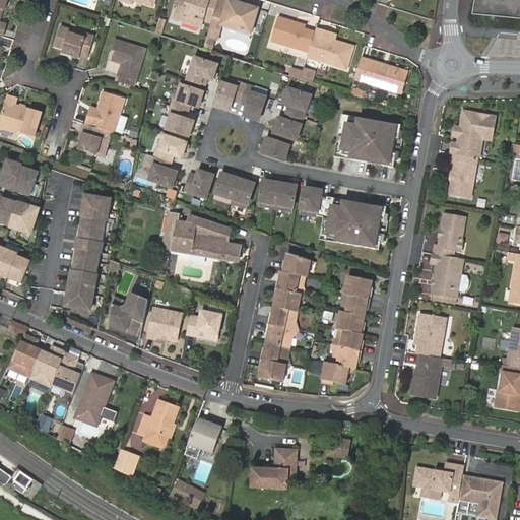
[(0,0),(0,37),(3,38),(7,25),(1,23),(0,22),(0,15),(1,11),(5,12),(8,0),(0,0)]
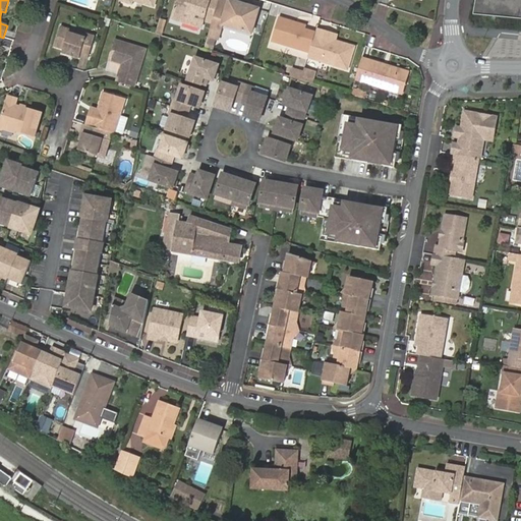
[(218,0),(174,0),(169,17),(199,26),(203,18),(212,21),(218,0)]
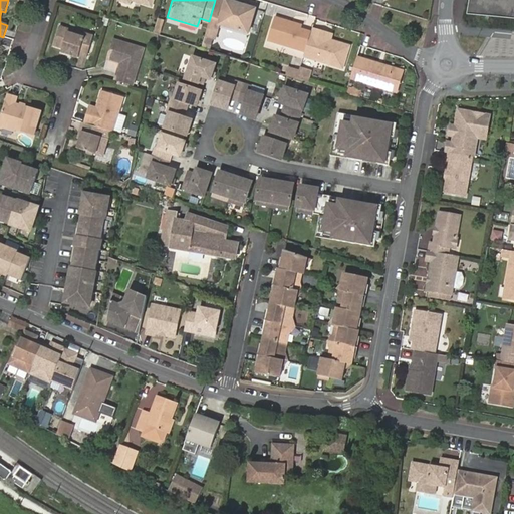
[(215,0),(209,21),(205,35),(214,37),(218,24),(244,32),(252,9),(225,0),(224,0),(225,2),(219,0),(215,0)]
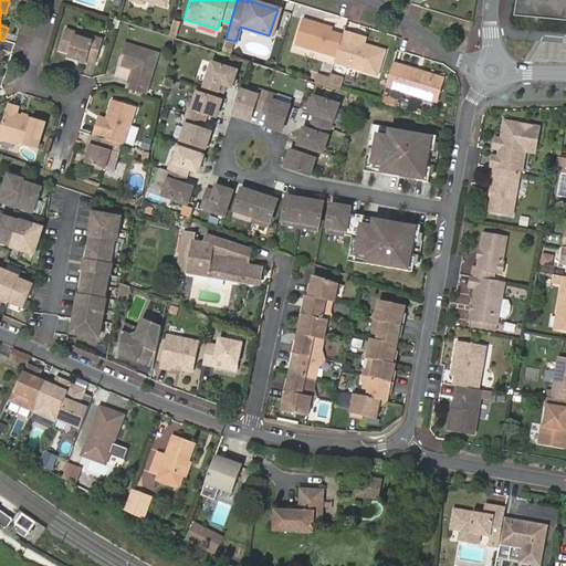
[(565,0),(515,0),(512,18),(565,22),(565,0)]
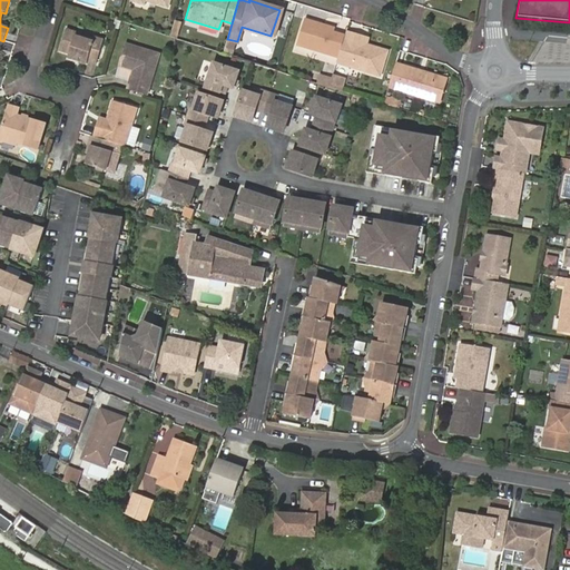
[(296,46),(338,58),(345,36),(332,31),(320,28),(322,21),(305,16),(296,46)]
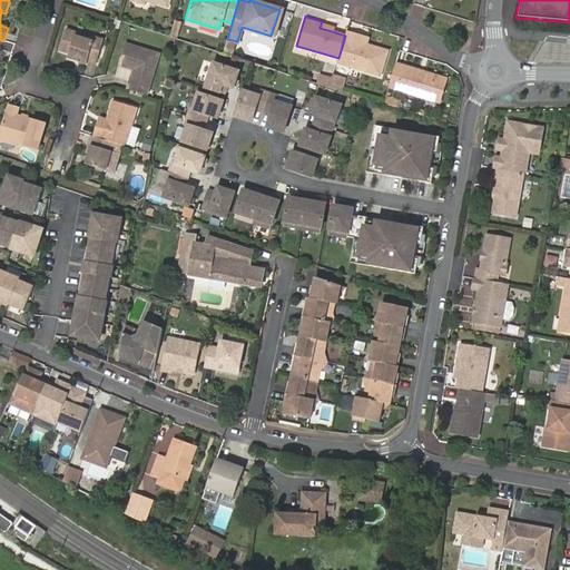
[(333,25),(322,21),(320,28),(332,31),(333,25)]
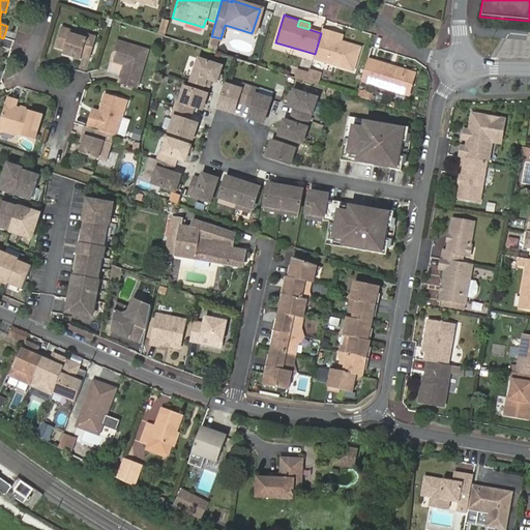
[(163,36),(166,27),(160,25),(157,34),(163,36)]
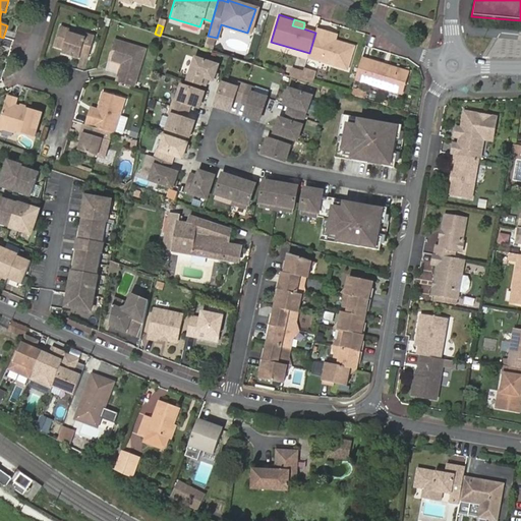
[(62,54),(79,59),(80,55),(89,57),(95,36),(88,33),(85,37),(69,32),(70,30),(60,26),(55,47),(64,49),(62,54)]
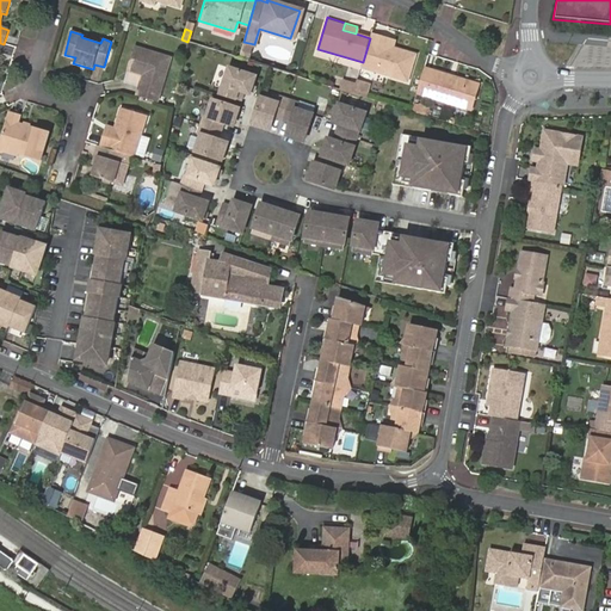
[(363,62),(360,68),(405,82),(414,55),(392,48),(386,44),(388,38),(371,34),(370,38),(363,62)]
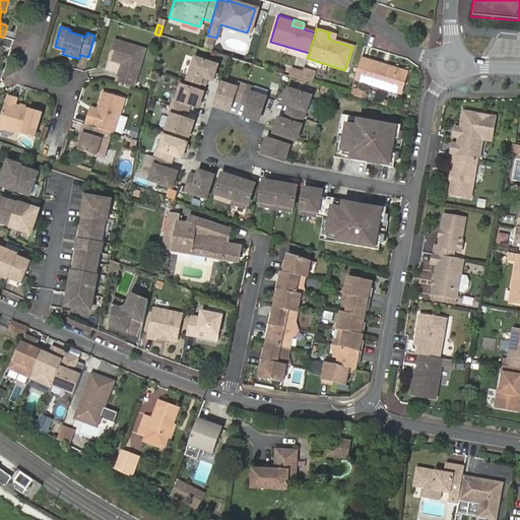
[(116,81),(133,86),(145,49),(115,40),(109,60),(121,64),(116,81)]
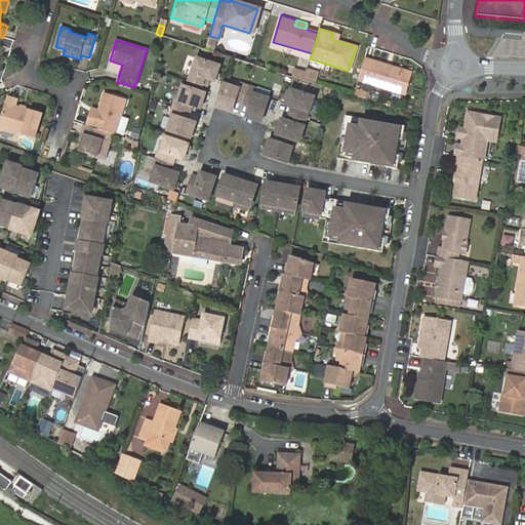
[(215,82),(220,67),(198,59),(190,82),(208,87),(210,80),(215,82)]
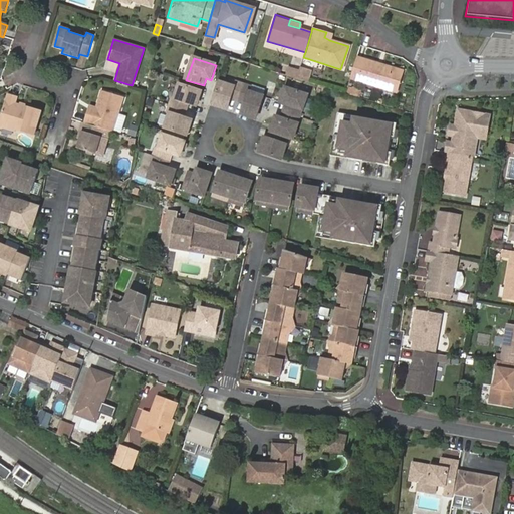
[(356,58),(350,78),(395,91),(401,72),(356,58)]
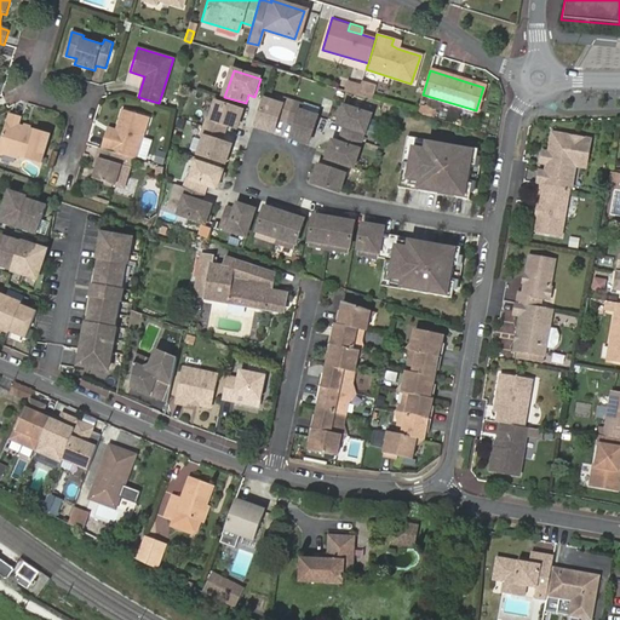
[(361,86),(349,82),(346,92),(359,96),(361,86)]
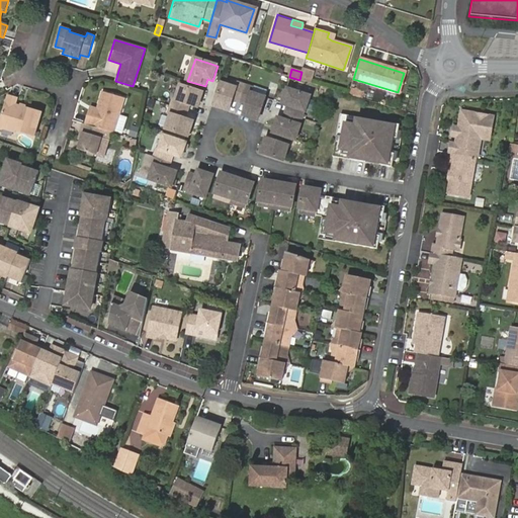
[(314,72),(303,69),(301,72),(299,80),(311,83),(314,72)]
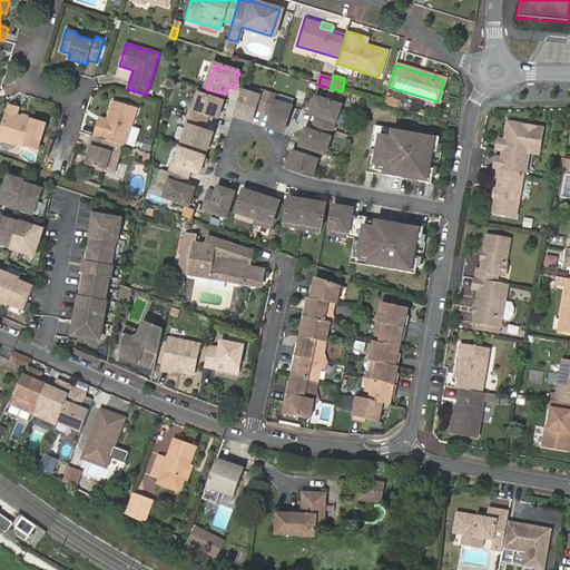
[(286,134),(293,109),(277,104),(278,98),(263,92),(261,99),(245,95),(237,119),(254,124),(257,112),(273,117),(269,129),(286,134)]
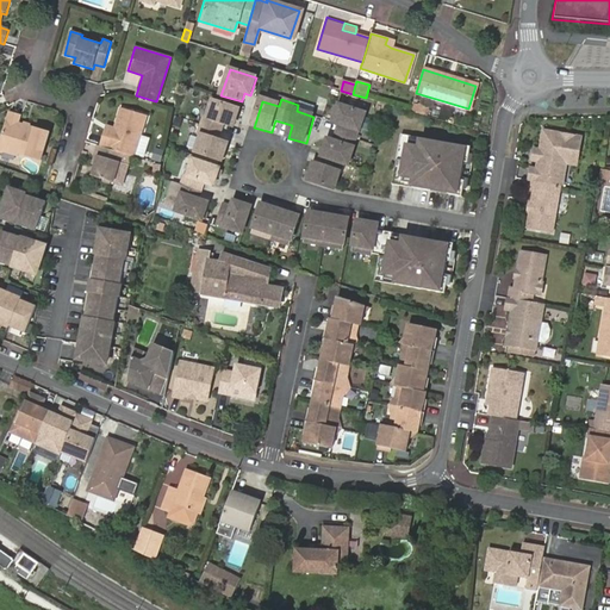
[(223,161),(228,144),(219,142),(225,124),(234,128),(240,110),(213,101),(207,118),(204,117),(198,135),(201,136),(197,153),(223,161)]
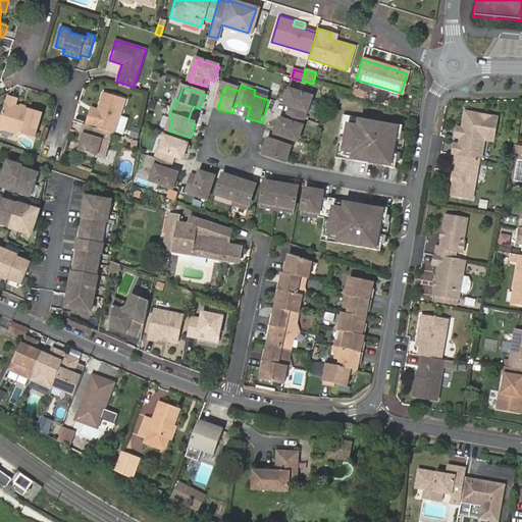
[(354,89),(352,95),(364,98),(366,92),(354,89)]
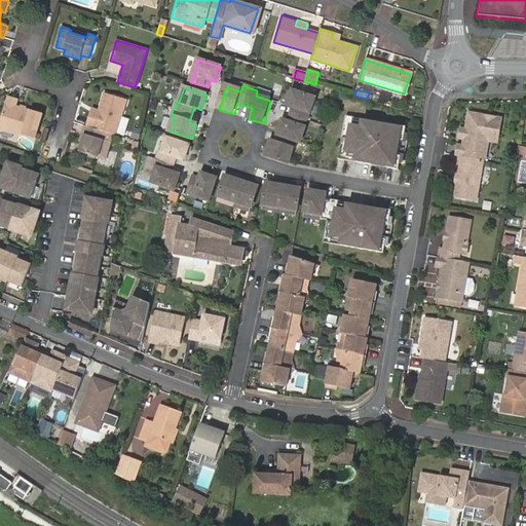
[(297,150),(299,142),(302,143),(315,98),(293,90),(289,106),(293,107),(289,122),(284,120),(279,136),(280,137),(278,144),(272,142),(268,156),(291,163),(295,149),(297,150)]
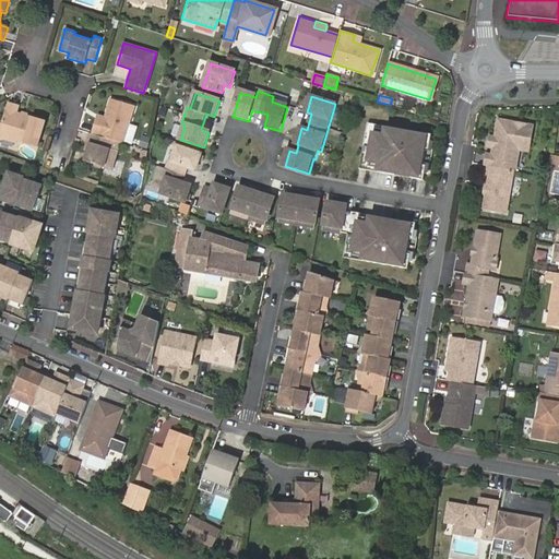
[(114,141),(125,144),(135,107),(111,99),(106,118),(105,122),(102,125),(96,122),(92,134),(114,141)]
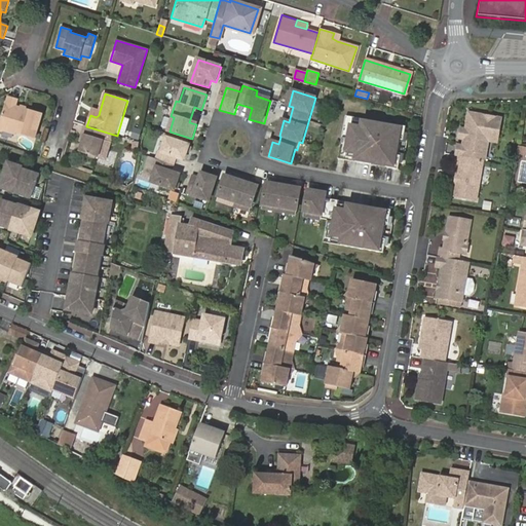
[(7,100),(0,123),(0,132),(16,137),(17,134),(34,140),(41,118),(16,110),(19,104),(7,100)]
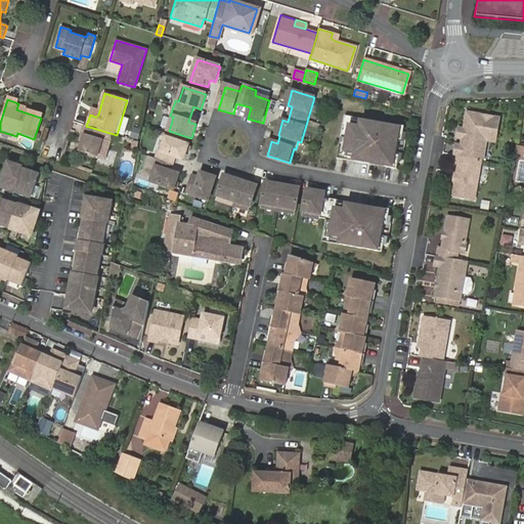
[(98,115),(99,111),(92,108),(90,115),(95,117),(98,115)]
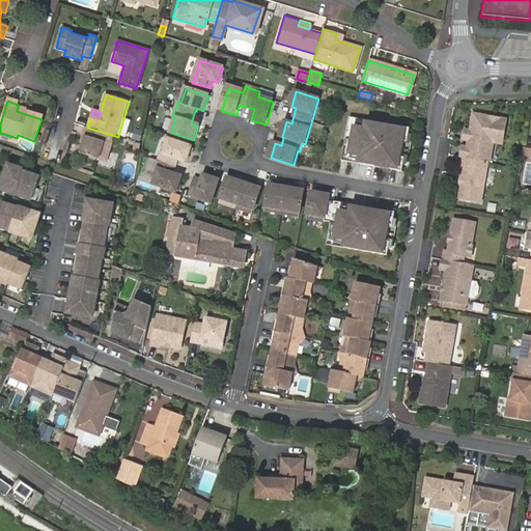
[(463,147),(462,158),(486,162),(491,163),(494,142),(496,133),(504,134),(507,120),(483,116),(482,122),(473,120),(471,131),(470,140),(469,148),(463,147)]
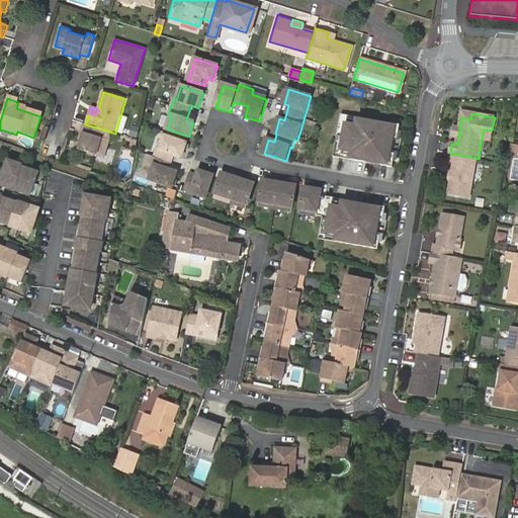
[(393,153),(396,138),(398,139),(401,124),(341,114),(334,157),(367,163),(367,159),(381,162),(381,165),(393,167),(396,154),(393,153)]
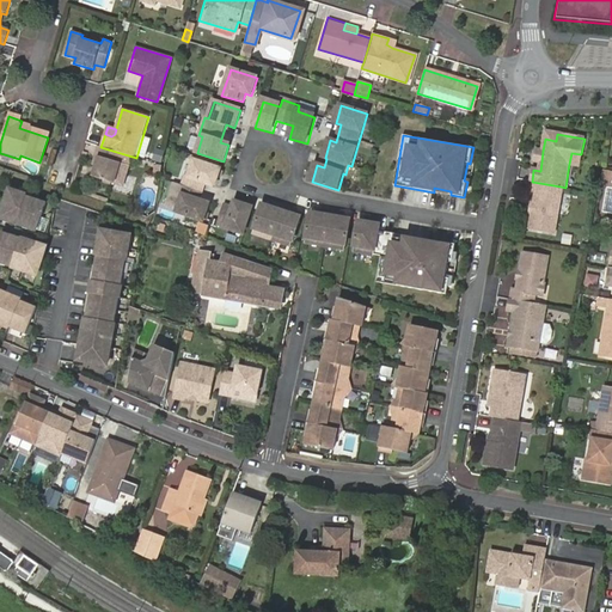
[(101,147),(98,147),(96,155),(99,157),(96,166),(93,176),(115,183),(124,154),(101,147)]
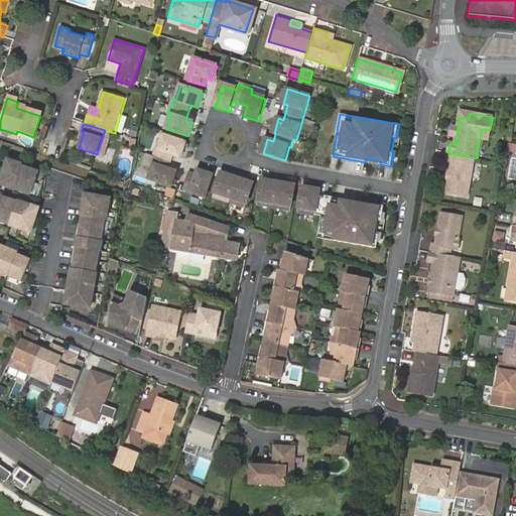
[(489,140),(490,130),(482,129),(480,138),(489,140)]
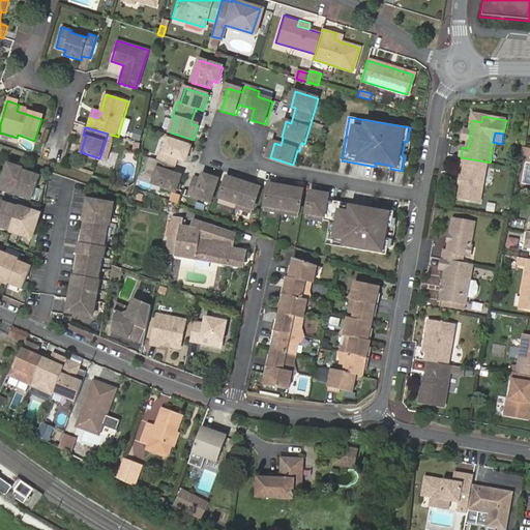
[(174,174),(178,159),(186,162),(192,147),(168,140),(164,154),(159,153),(155,168),(158,169),(153,184),(176,192),(181,177),(174,174)]
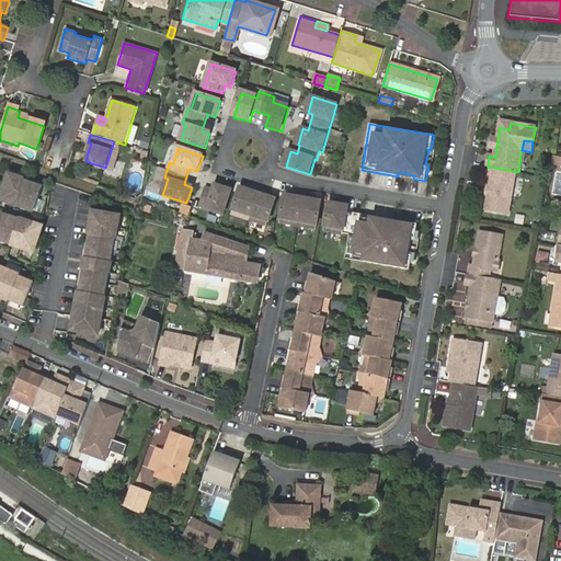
[(505,216),(514,171),(488,167),(484,189),(488,189),(485,198),(483,213),(505,216)]
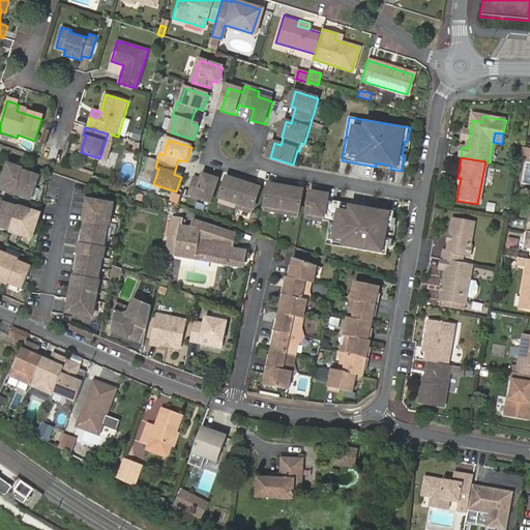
[(31,205),(40,179),(8,169),(0,194),(13,198),(13,199),(31,205)]
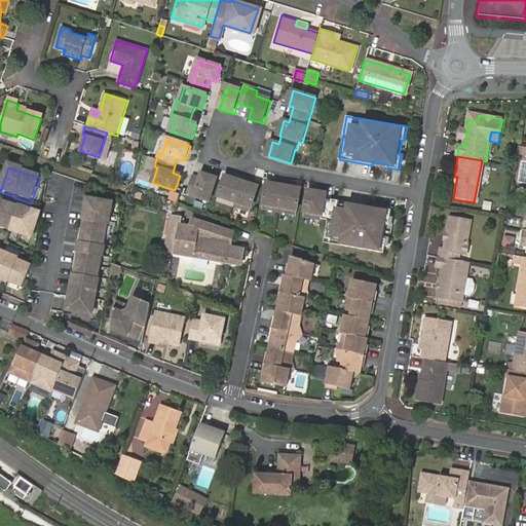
[(210,201),(217,179),(201,174),(200,179),(193,177),(187,194),(210,201)]
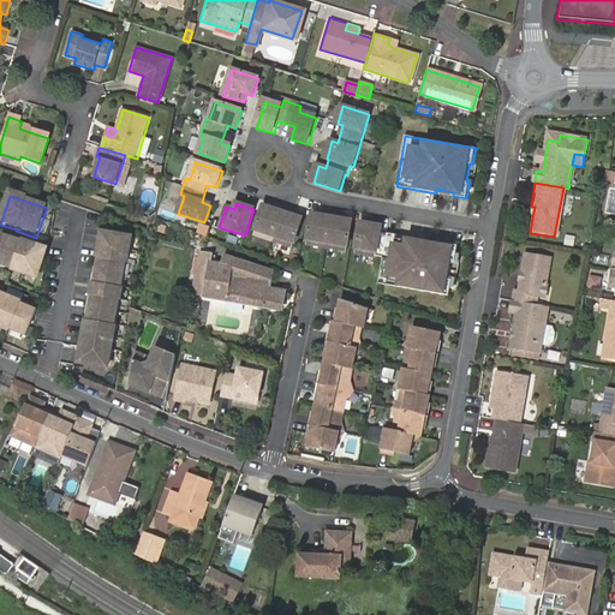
[(293,248),(302,219),(292,216),(293,215),(274,208),(274,209),(264,207),(255,234),(293,248)]
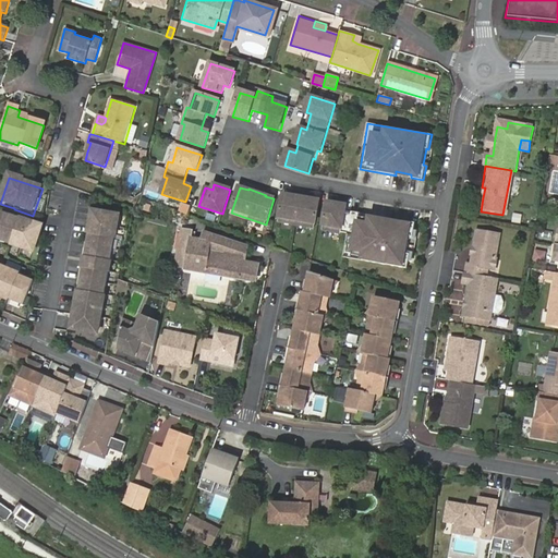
[(313,234),(318,208),(308,206),(308,205),(291,202),(291,204),(281,202),(277,229),(313,234)]
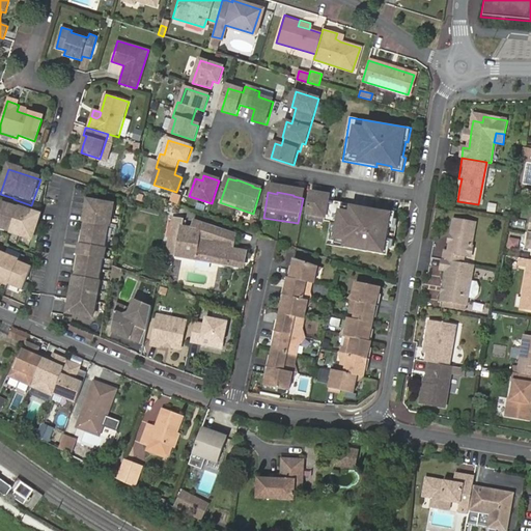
[(92,315),(113,204),(88,199),(67,311),(92,315)]
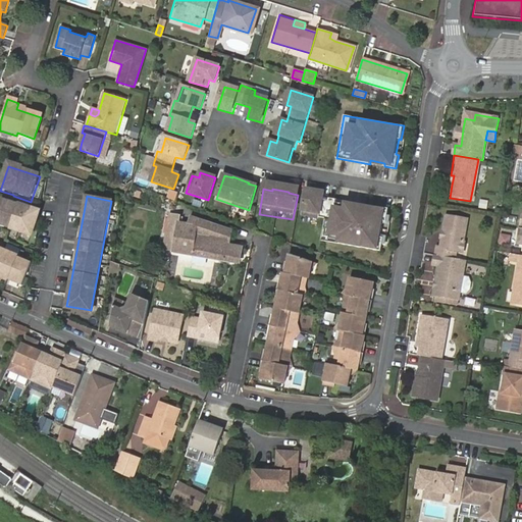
[(385,229),(387,216),(321,204),(322,198),(314,197),(314,198),(305,196),(300,221),(324,225),(320,248),(380,259),(382,245),(380,245),(382,229),(385,229)]
